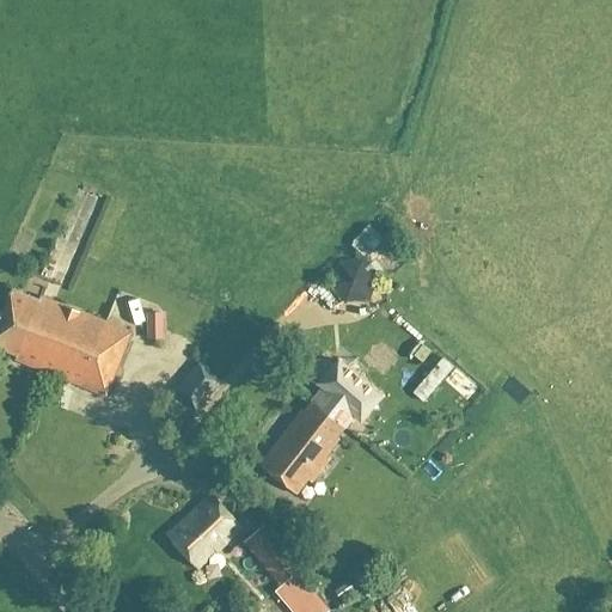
[(347,252),(362,268),(383,249),(367,233),(347,252)]
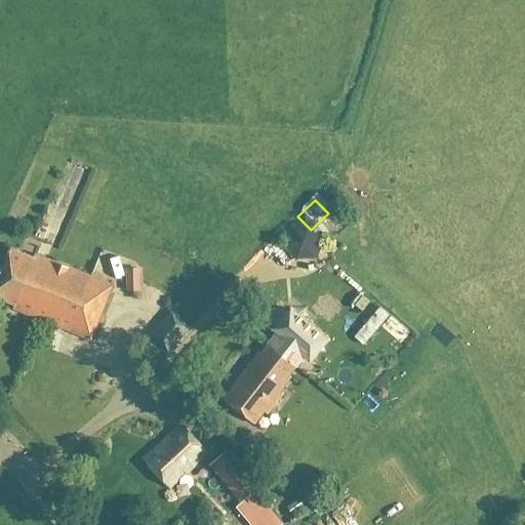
[(44,323),(65,269),(32,255),(31,258),(7,250),(0,269),(0,301),(12,307),(11,310),(44,323)]
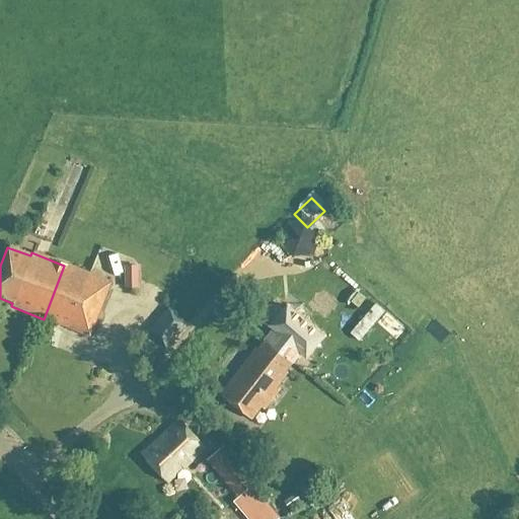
[(64,266),(44,319),(88,337),(109,283),(64,266)]
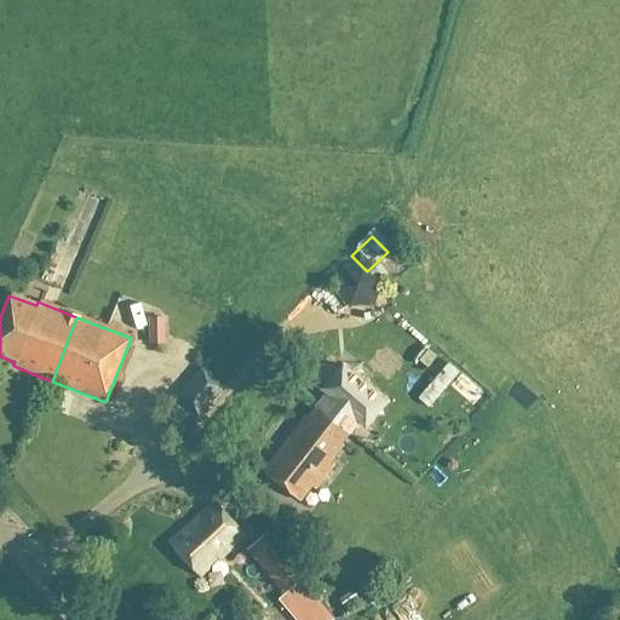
[(144,352),(160,352),(161,325),(145,323),(144,352)]
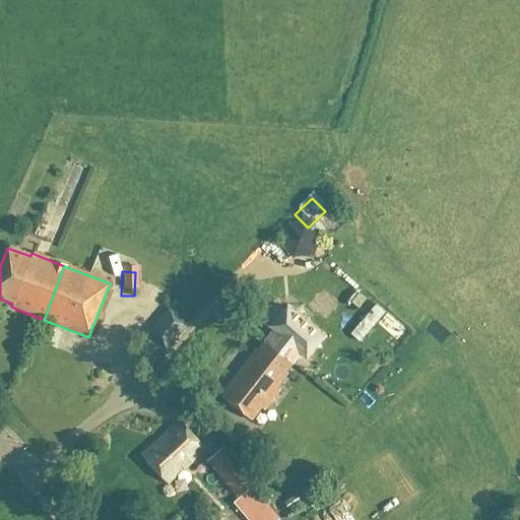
[(315,284),(335,284),(335,273),(316,272),(315,284)]
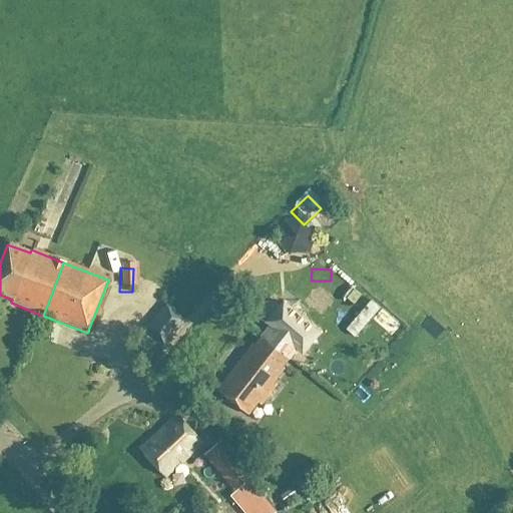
[(251,345),(215,391),(246,415),(257,403),(260,406),(276,386),(273,383),(283,370),(281,368),(296,350),(301,354),(318,334),(282,304),(265,324),(269,327),(253,347),(251,345)]
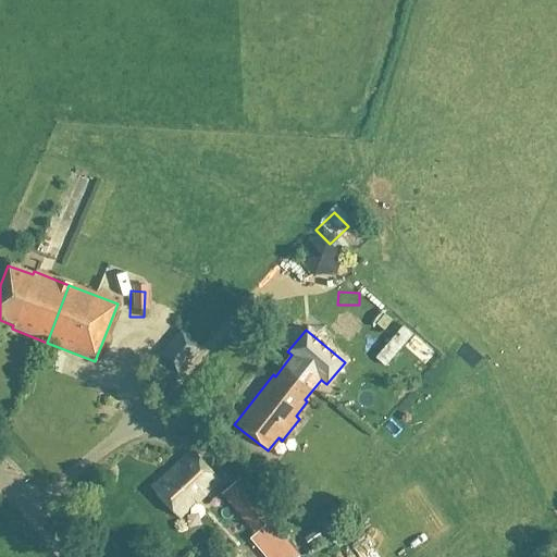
[(177,376),(200,349),(178,331),(155,358),(177,376)]
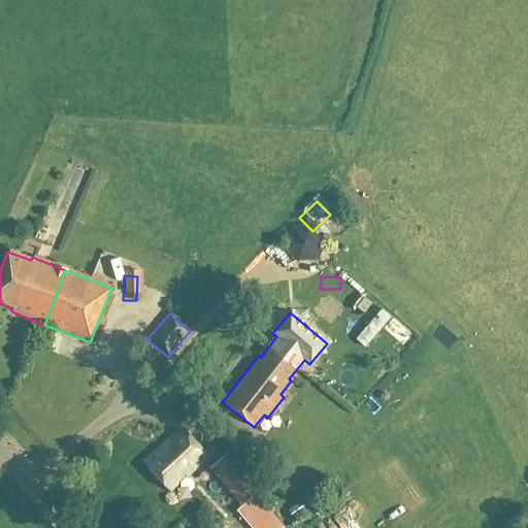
[(180,429),(143,464),(168,491),(205,456),(180,429)]
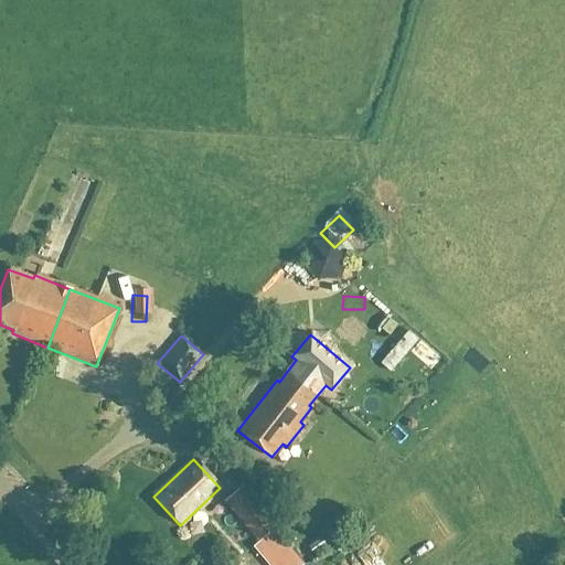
[(223,502),(257,542),(258,543),(255,546),(269,563),(270,564),(302,564),(272,529),(237,490),(223,502)]
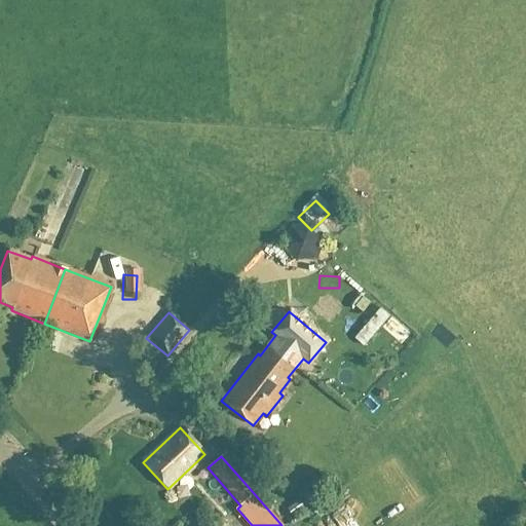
[(310,483),(295,494),(310,511),(324,498),(310,483)]
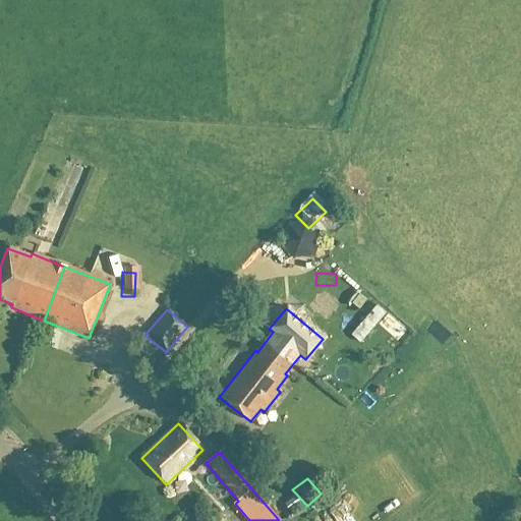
[(289,513),(299,505),(294,498),(284,506),(289,513)]
